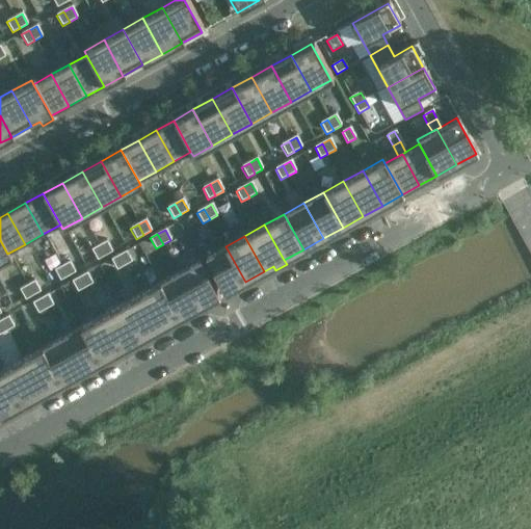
[(0,263),(9,258),(7,254),(0,240),(0,263)]
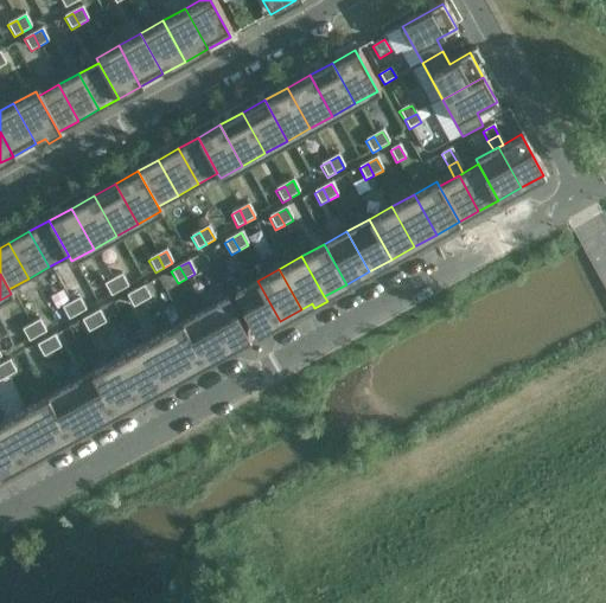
[(191,280),(204,303),(215,297),(203,274),(191,280)]
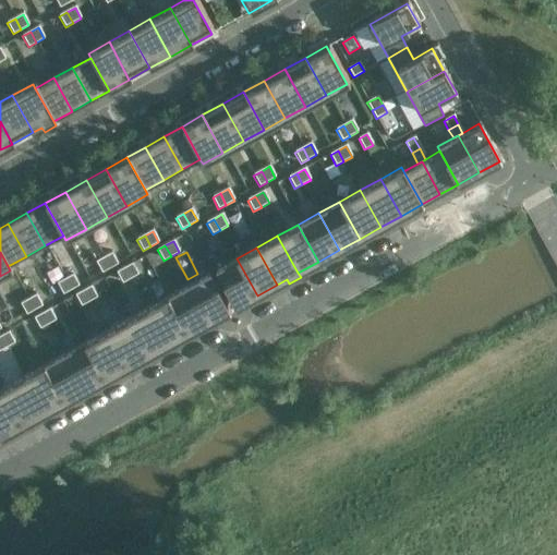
[(111,254),(104,258),(109,269),(118,265),(111,254)]
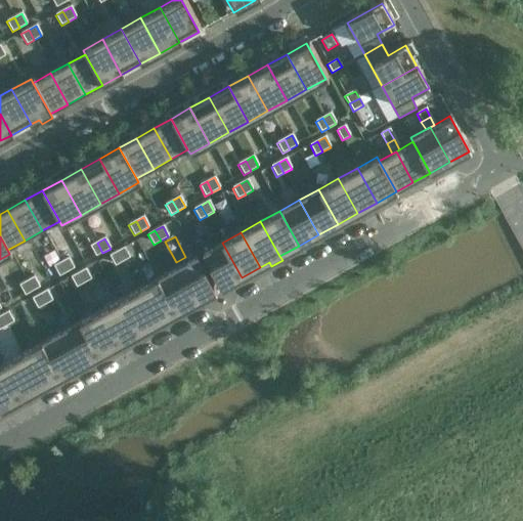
[(97,243),(90,247),(95,257),(102,253),(97,243)]
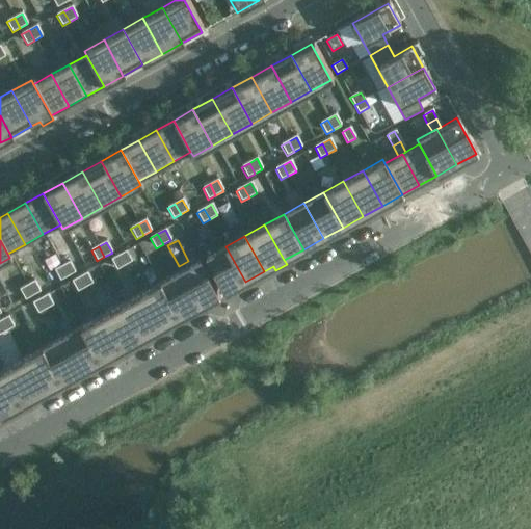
[(226,293),(245,282),(226,246),(206,258),(226,293)]
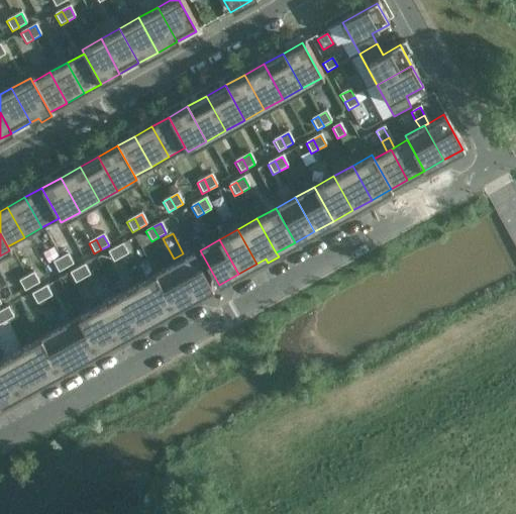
[(122,244),(115,248),(120,259),(128,254),(122,244)]
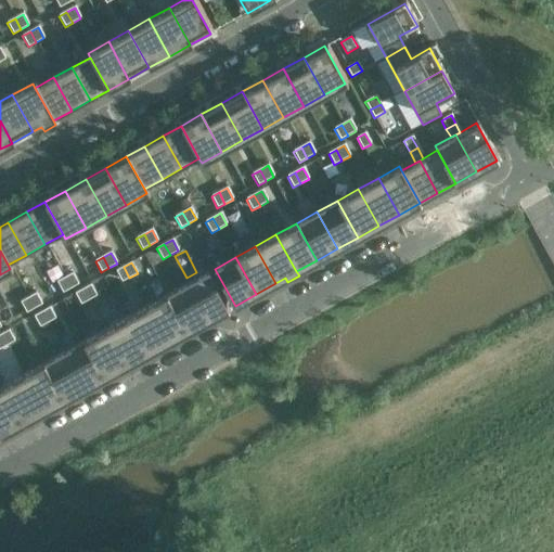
[(124,267),(116,271),(121,282),(129,278),(124,267)]
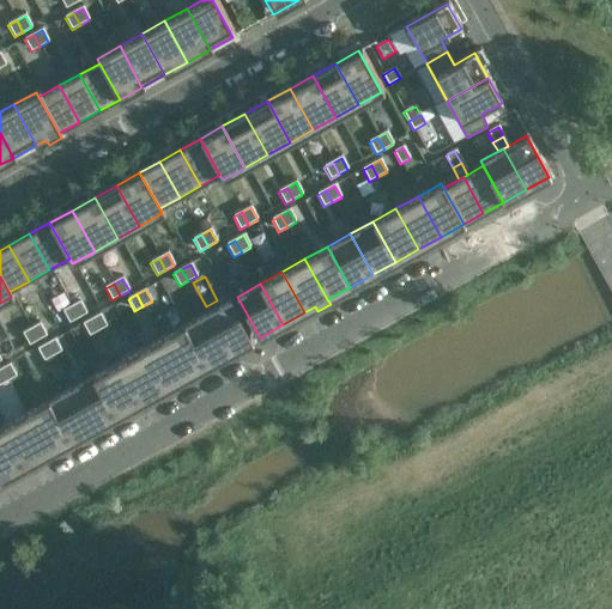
[(79,302),(71,306),(78,320),(86,315),(79,302)]
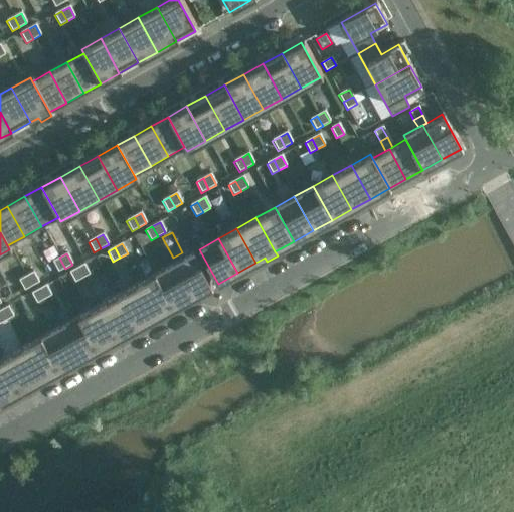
[(191,299),(210,288),(191,253),(172,264),(191,299)]
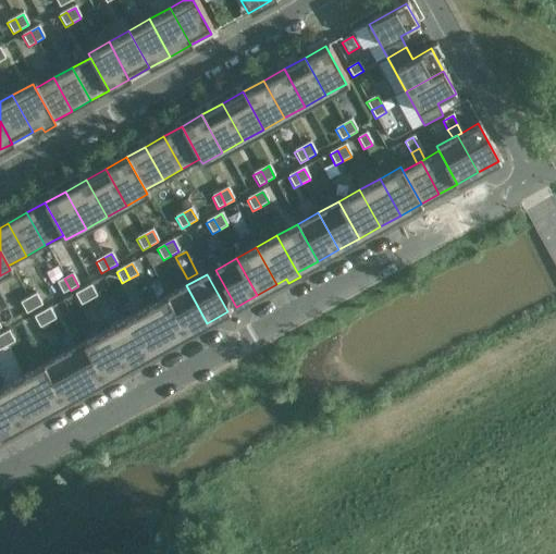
[(64,279),(57,283),(63,295),(71,291),(64,279)]
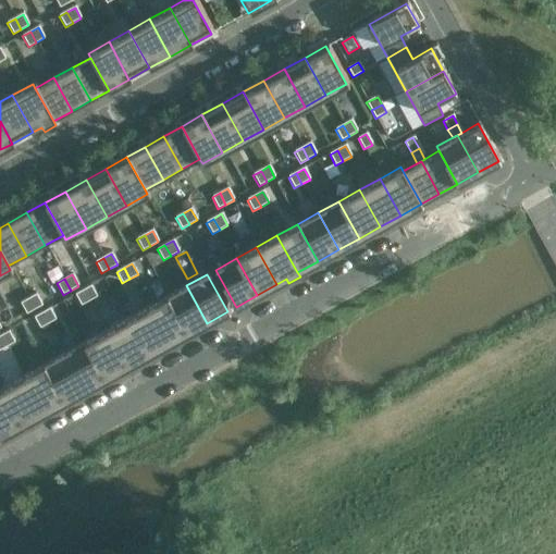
[(186,334),(207,323),(186,285),(165,297),(186,334)]
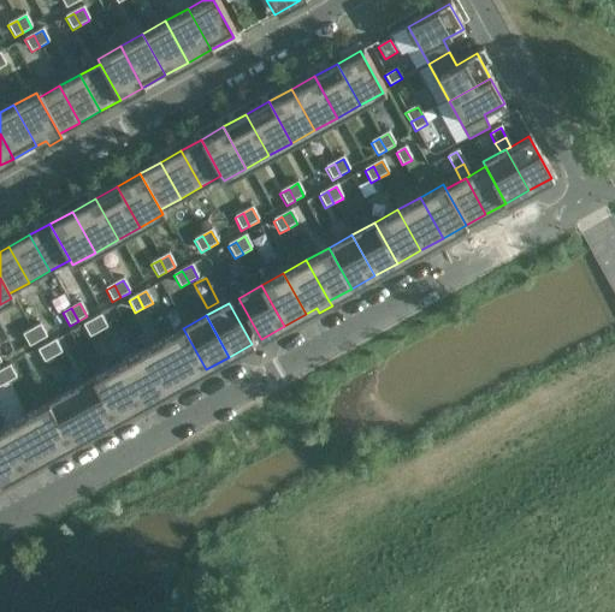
[(100,316),(92,321),(99,333),(107,328),(100,316)]
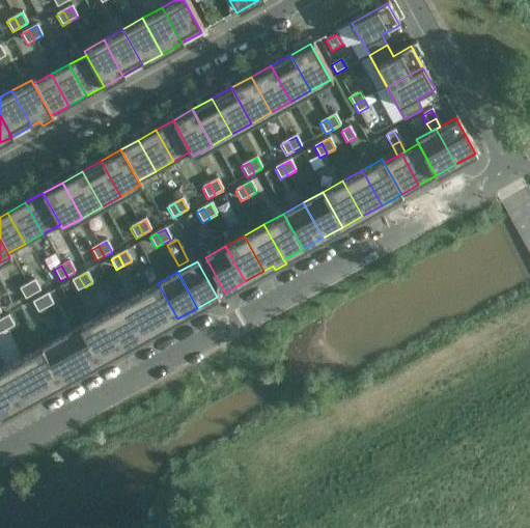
[(79,277),(72,281),(77,292),(85,287),(79,277)]
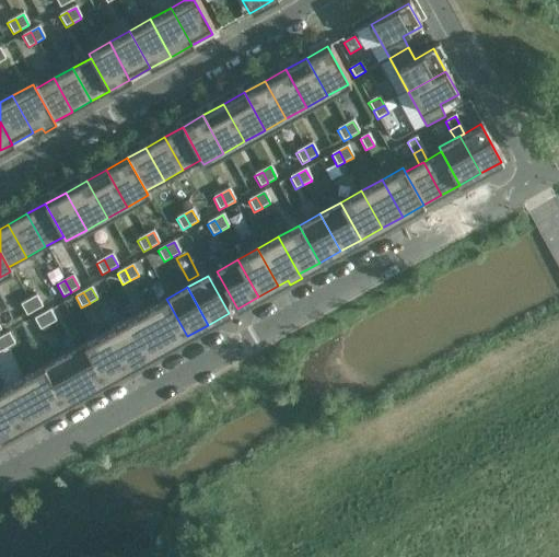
[(36,297),(28,301),(34,312),(42,308),(36,297)]
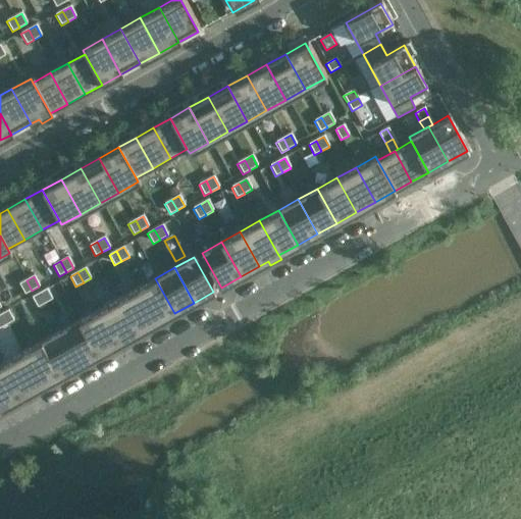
[(155,324),(174,313),(155,278),(136,289),(155,324)]
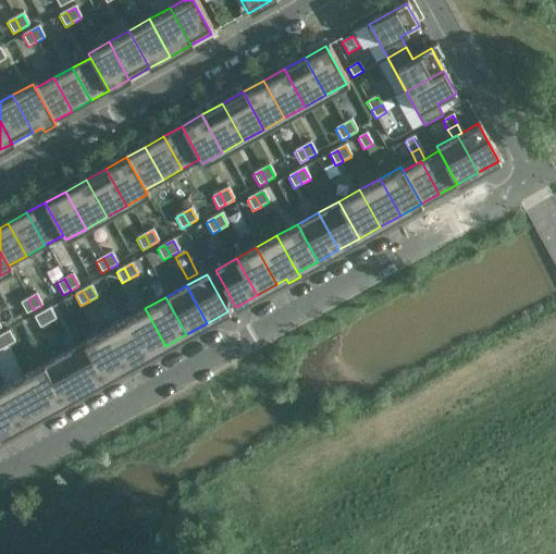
[(28,299),(20,304),(26,315),(34,310),(28,299)]
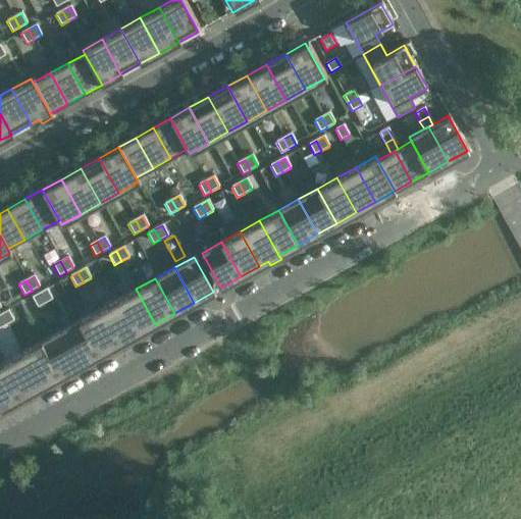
[(137,334),(155,324),(136,289),(117,300),(137,334)]
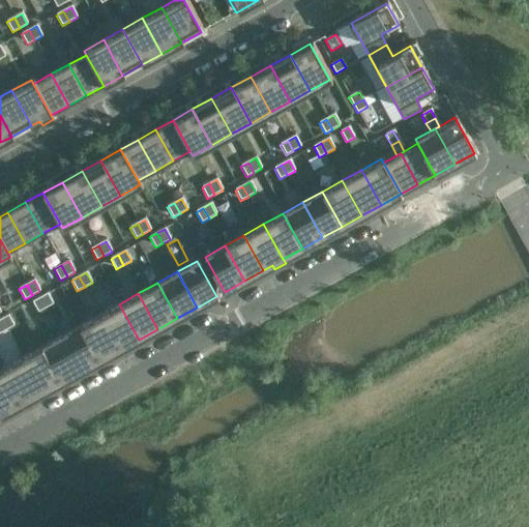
[(47,294),(39,298),(46,309),(53,304),(47,294)]
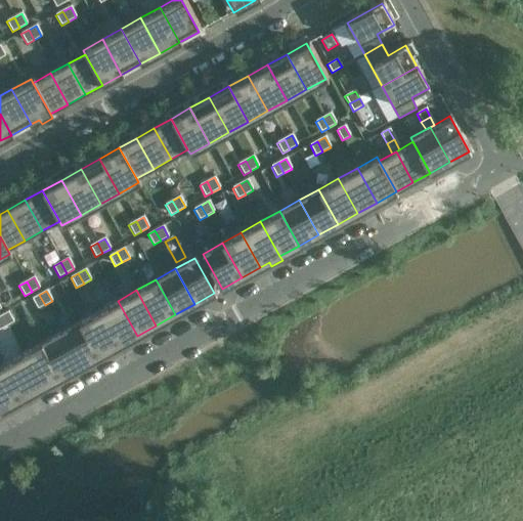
[(39,295),(32,299),(37,309),(45,305),(39,295)]
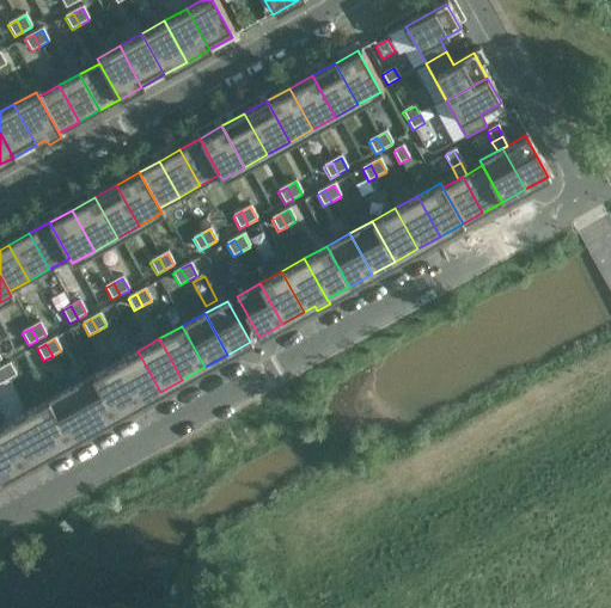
[(138,351),(115,363),(138,405),(147,399),(150,404),(163,397),(160,392),(138,351)]
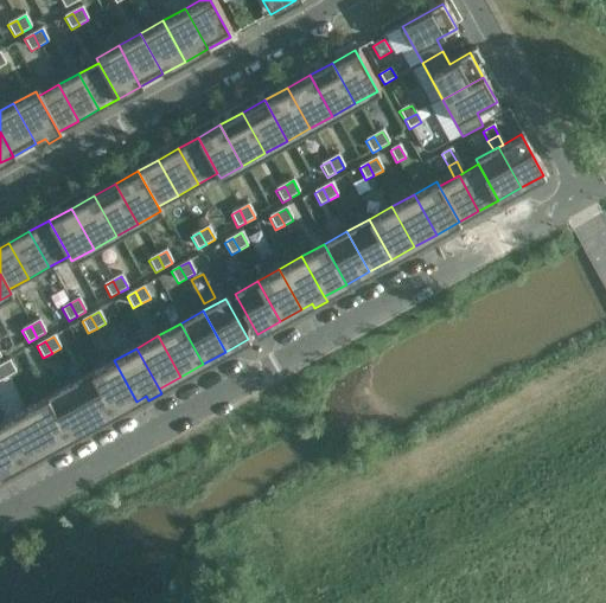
[(114,414),(136,402),(114,360),(91,373),(114,414)]
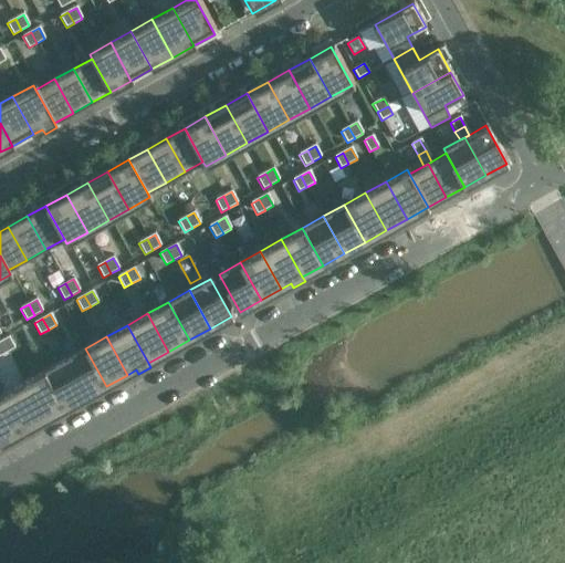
[(9,337),(0,342),(7,353),(14,348),(9,337)]
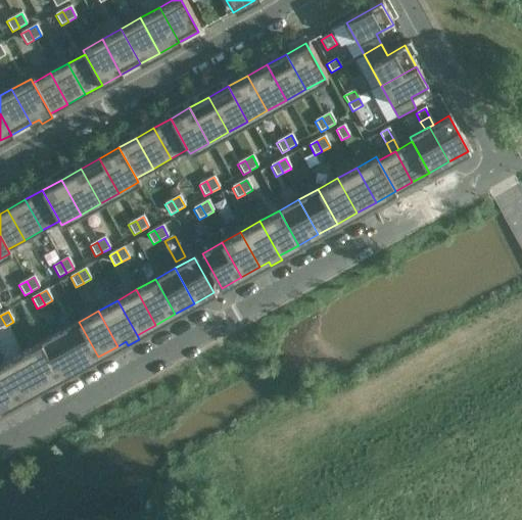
[(79,368),(98,357),(79,322),(59,332),(79,368)]
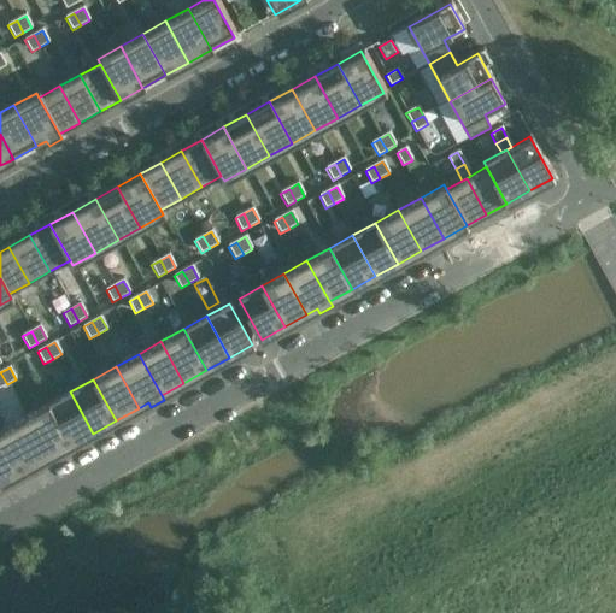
[(70,446),(93,434),(70,392),(47,405),(70,446)]
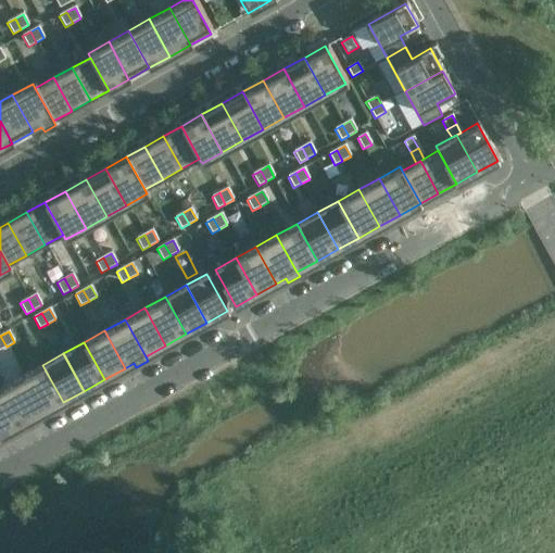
[(42,414),(63,402),(42,365),(22,376),(42,414)]
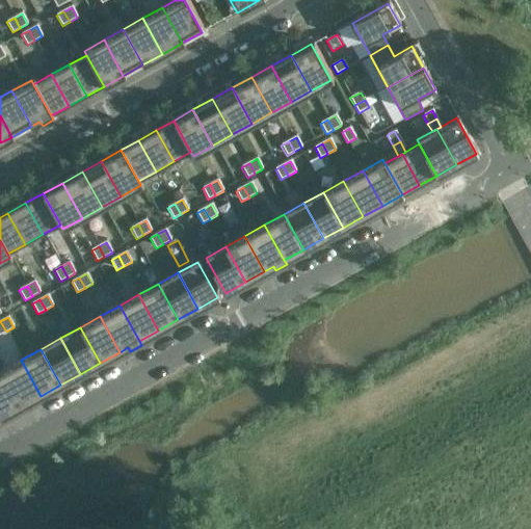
[(21,406),(41,396),(21,360),(1,371),(21,406)]
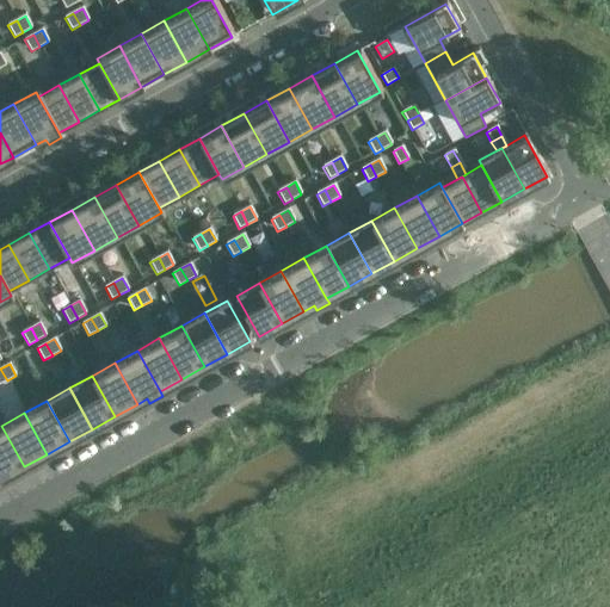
[(0,476),(1,479),(24,466),(1,426),(0,426),(0,476)]
